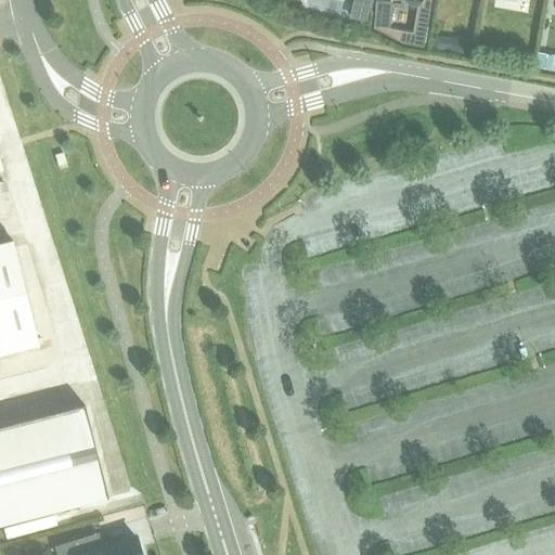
[(377,0),(375,0),(374,25),(388,27),(391,2),(377,0)]
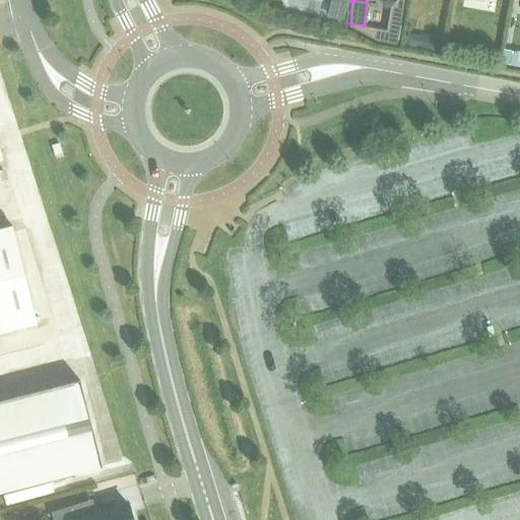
[(395,0),(391,5),(387,29),(398,31),(403,0),(395,0)]
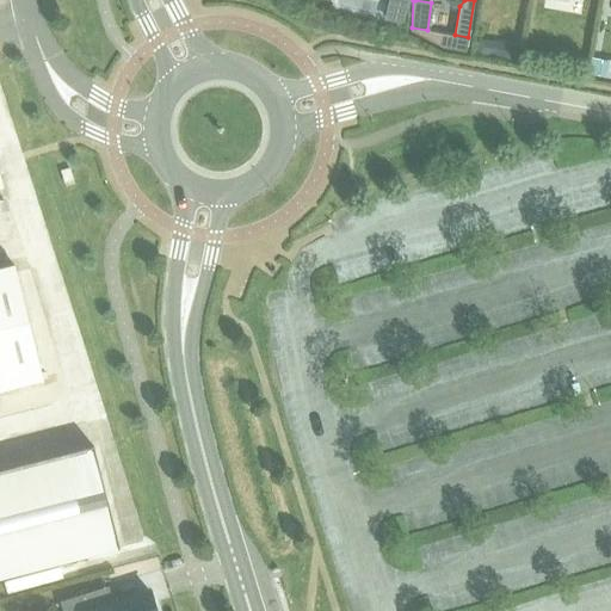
[(495,42),(493,57),(512,60),(514,45),(495,42)]
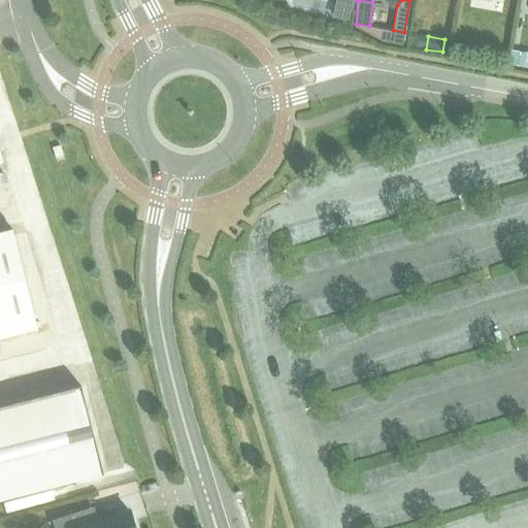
[(292,158),(275,162),(277,171),(294,168),(292,158)]
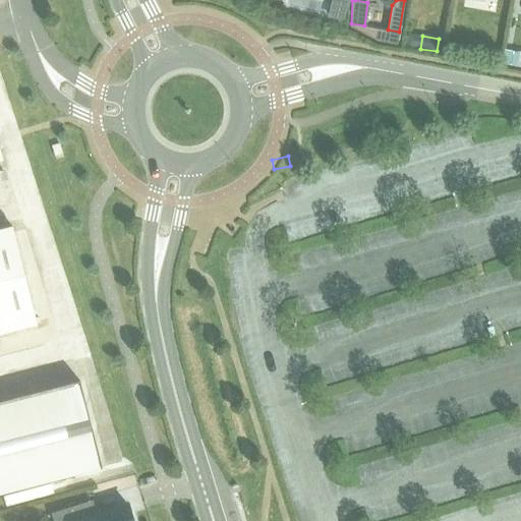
[(11,226),(0,228),(0,333),(37,325),(11,226)]
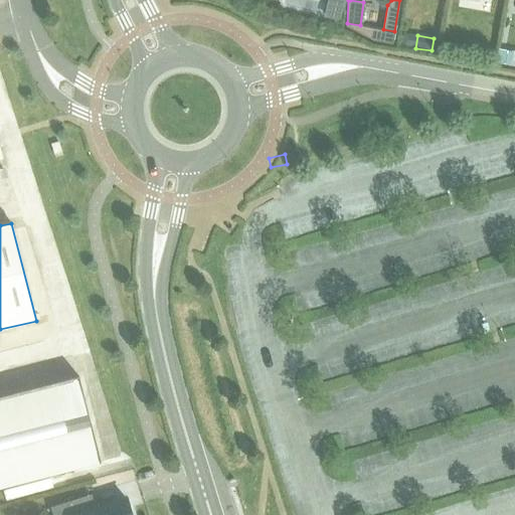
[(78,377),(0,396),(0,487),(100,463),(78,377)]
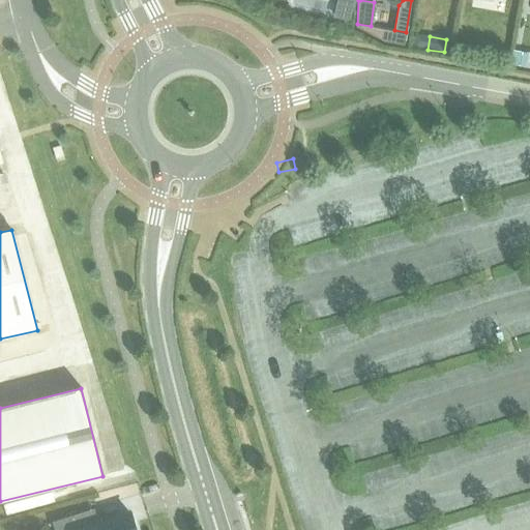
[(91,509),(51,523),(53,529),(133,529),(127,513),(95,524),(91,509)]
